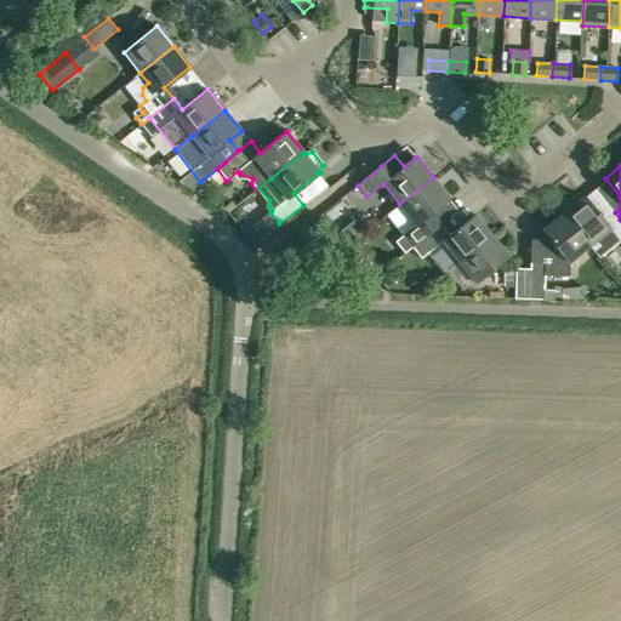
[(438,208),(449,198),(433,177),(399,204),(400,205),(416,224),(402,235),(394,241),(404,254),(411,248),(433,231),(440,224),(448,218),(438,208)]
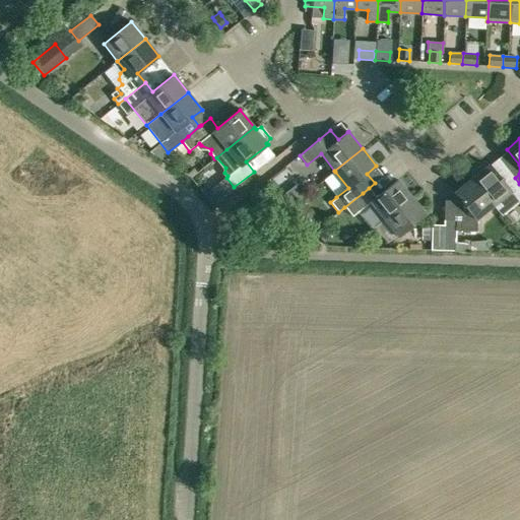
[(489,165),(471,178),(494,206),(503,217),(519,203),(519,184),(515,178),(506,186),(489,165)]
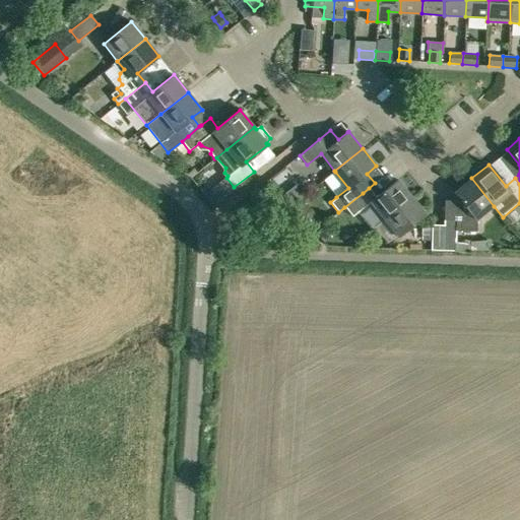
[(476,231),(477,219),(494,206),(471,178),(454,192),(458,198),(463,203),(460,206),(456,206),(456,216),(461,216),(460,231),(476,231)]
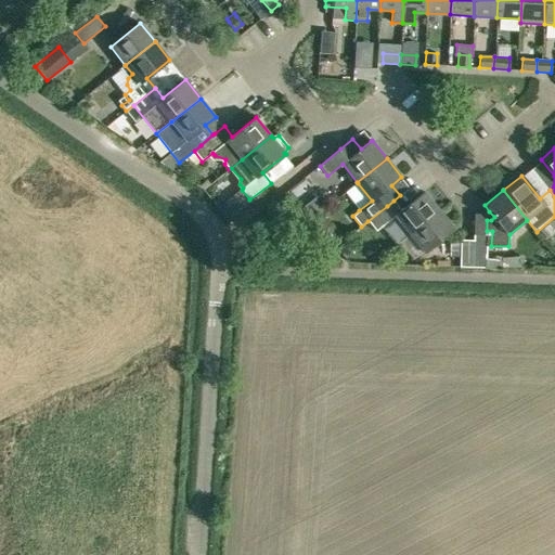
[(394,201),(387,206),(368,221),(376,231),(395,216),(410,234),(439,210),(424,192),(401,210),(394,201)]
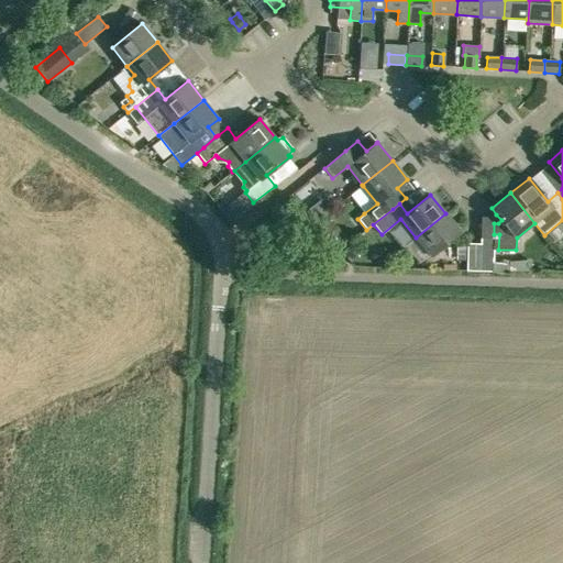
[(324,216),(316,203),(306,212),(315,223),(318,221),(324,216)]
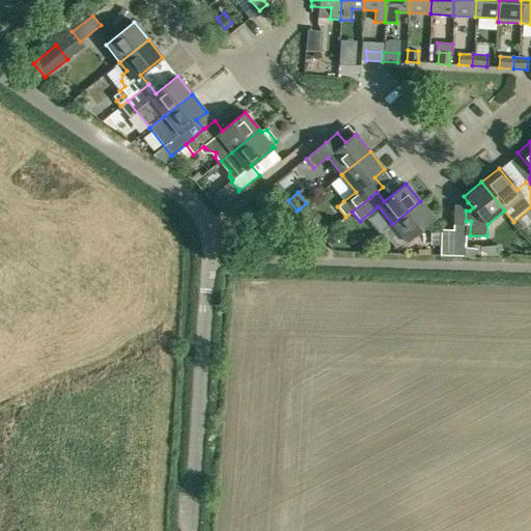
[(420,201),(392,224),(407,242),(435,219),(420,201)]
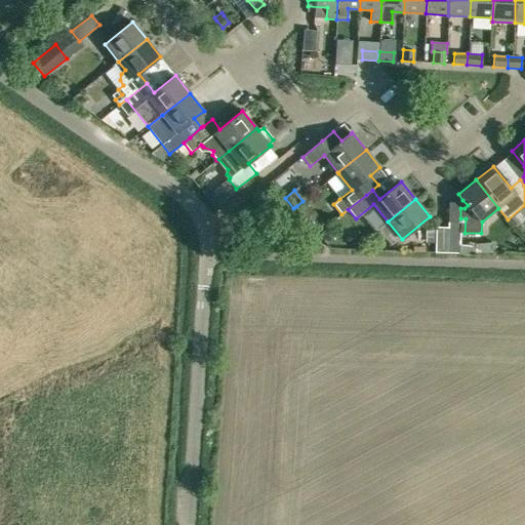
[(309,206),(300,212),(307,219),(315,213),(309,206)]
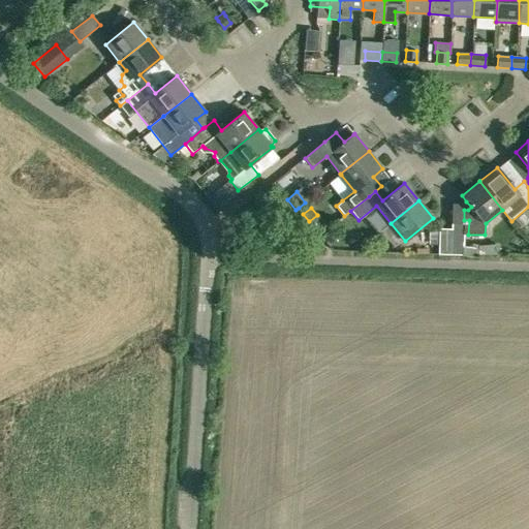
[(464,224),(452,223),(452,228),(450,255),(463,255),(464,246),(464,235),(464,224)]
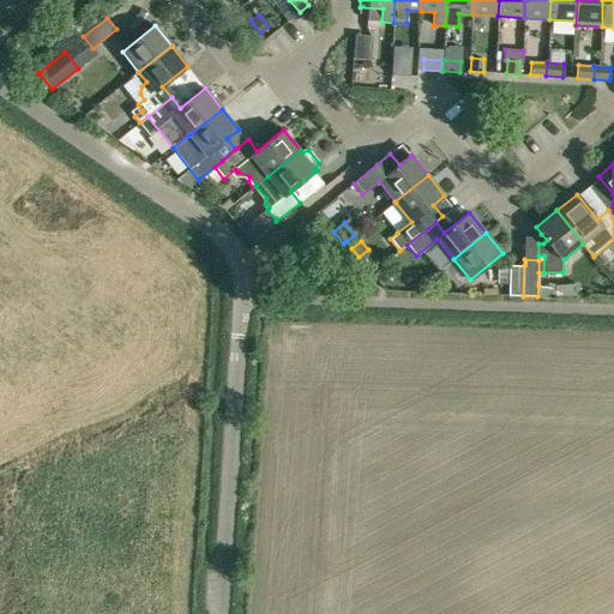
[(510,265),(509,295),(523,296),(524,265),(510,265)]
